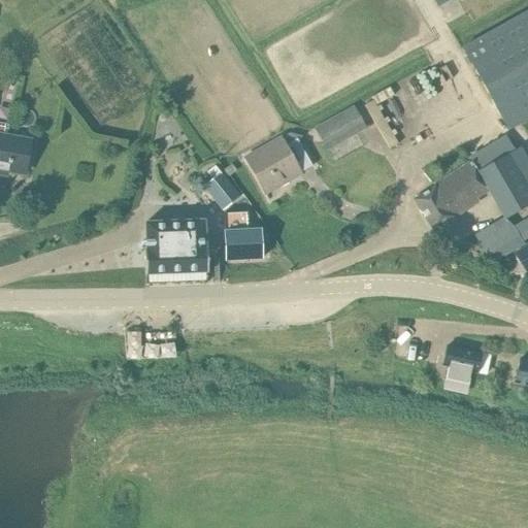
[(527,118),(527,7),(460,46),(506,131),(527,118)]
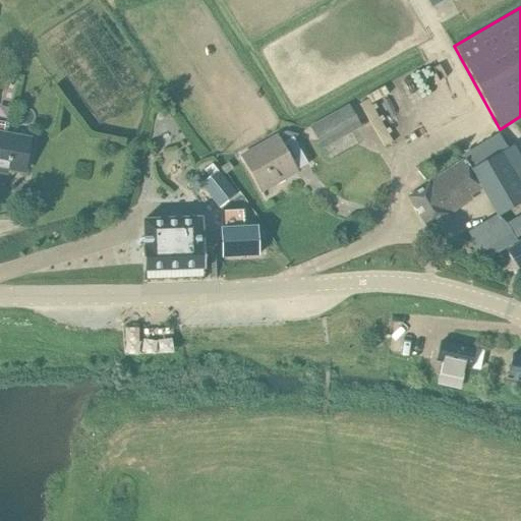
[(348,104),(308,126),(322,149),(360,126),(348,104)]
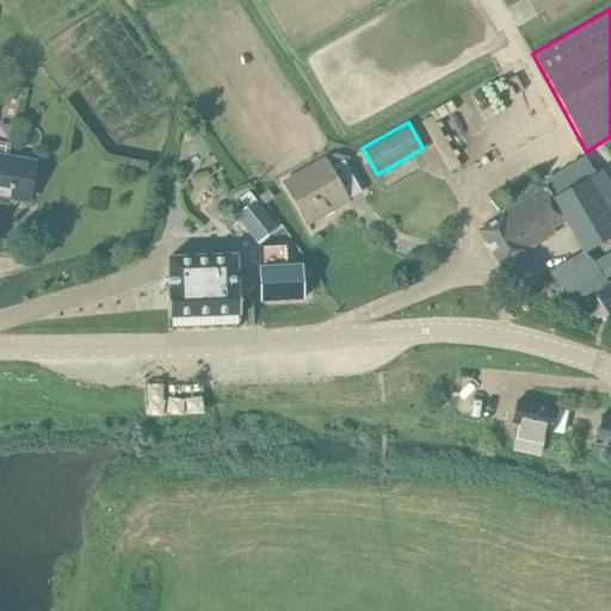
[(0,196),(28,202),(35,161),(4,156),(5,148),(0,146),(0,196)]
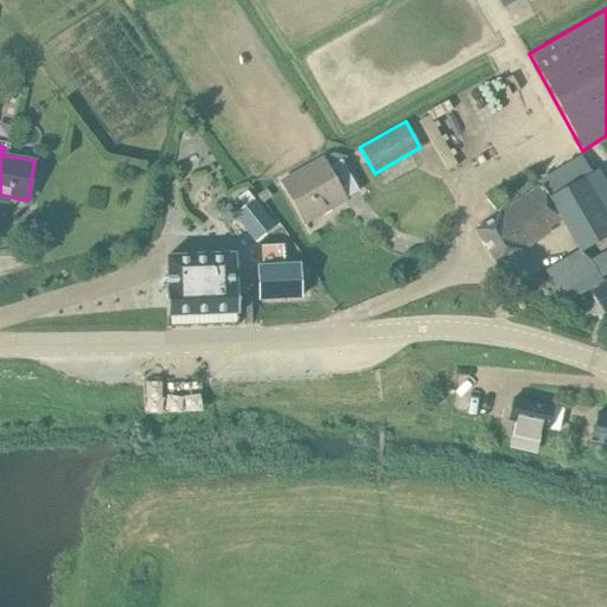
[(590,171),(581,153),(537,179),(542,186),(474,229),(497,264),(550,231),(548,228),(558,221),(576,250),(606,231),(606,181),(598,166),(590,171)]
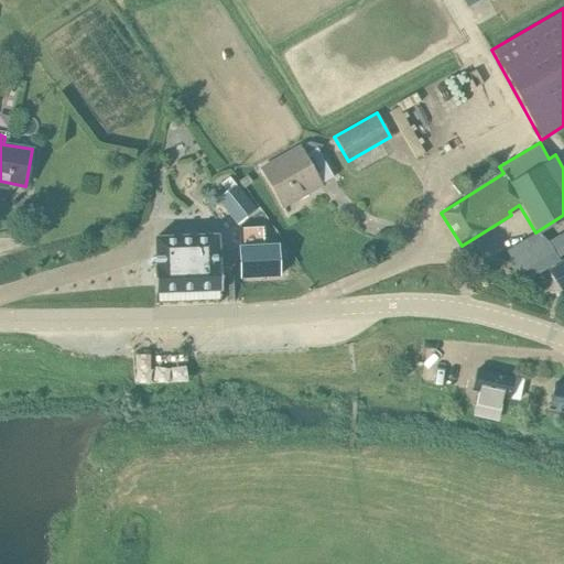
[(282,207),(321,185),(334,179),(316,148),(304,154),(299,145),(260,167),(282,207)]
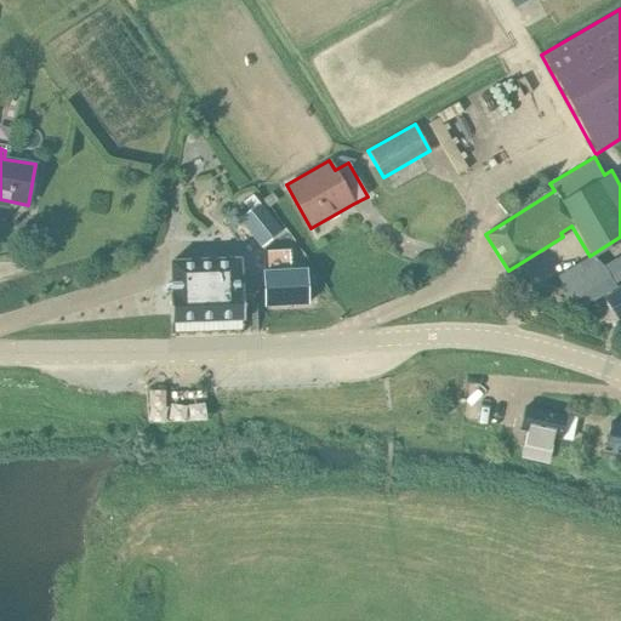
[(250,211),(239,220),(260,246),(280,231),(258,204),(252,194),(243,203),(250,211)]
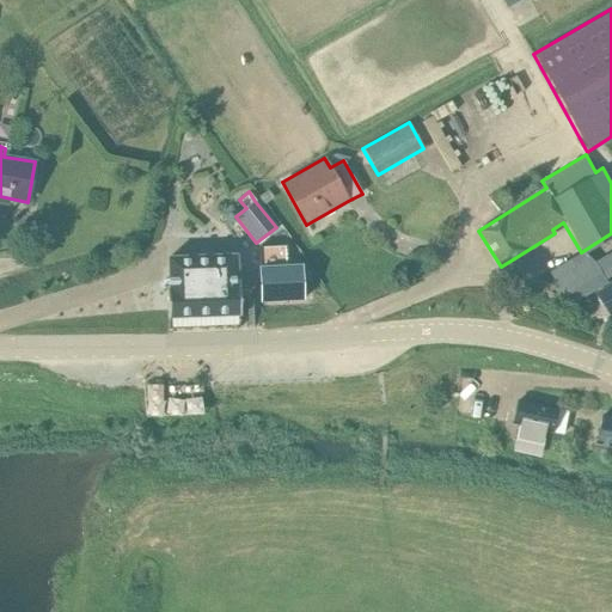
[(257,249),(261,303),(303,299),(300,270),(288,271),(287,246),(257,249)]
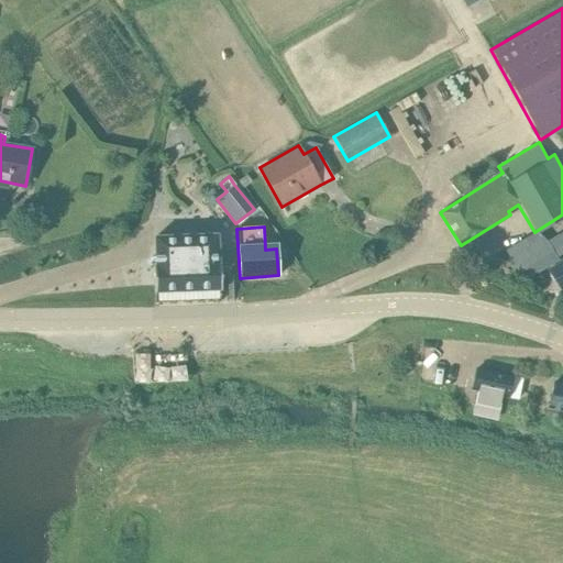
[(153,236),(155,291),(220,289),(218,234),(153,236)]
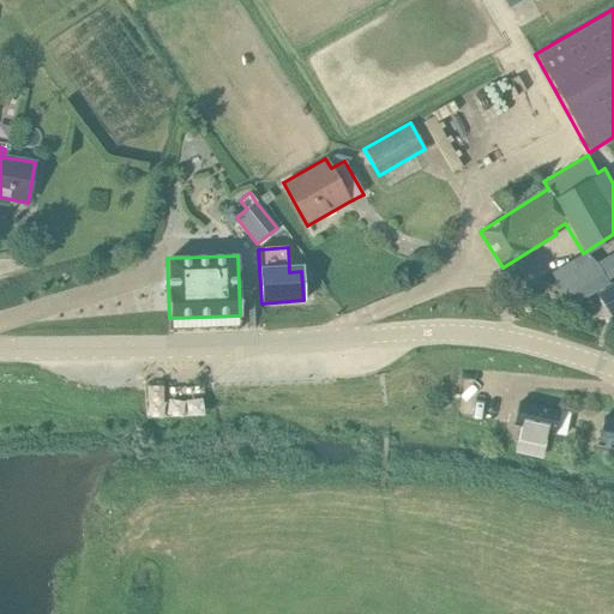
[(570,307),(611,282),(601,266),(560,292),(570,307)]
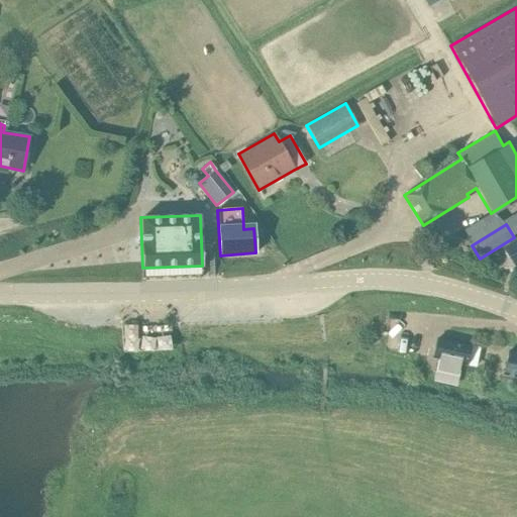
[(436,337),(432,357),(437,358),(435,370),(457,375),(460,364),(466,365),(470,344),(436,337)]
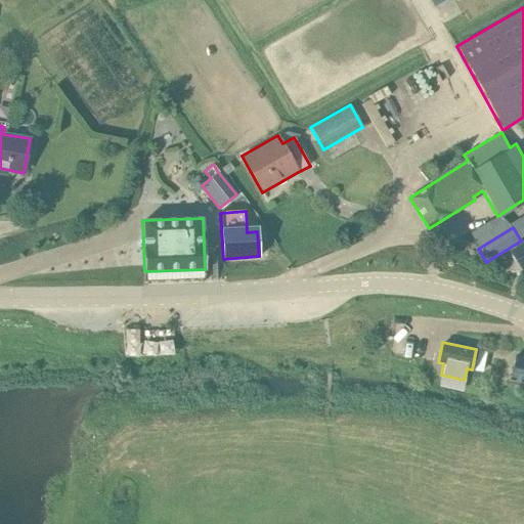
[(523,356),(515,354),(510,379),(523,382),(523,356)]
